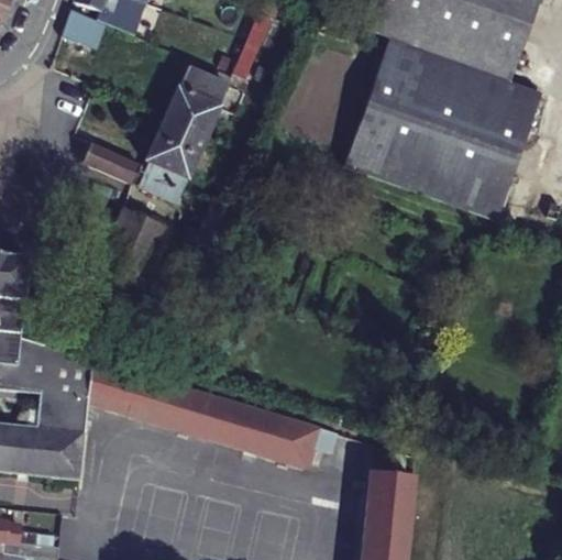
[(0,0),(0,19),(6,13),(10,0),(0,0)]
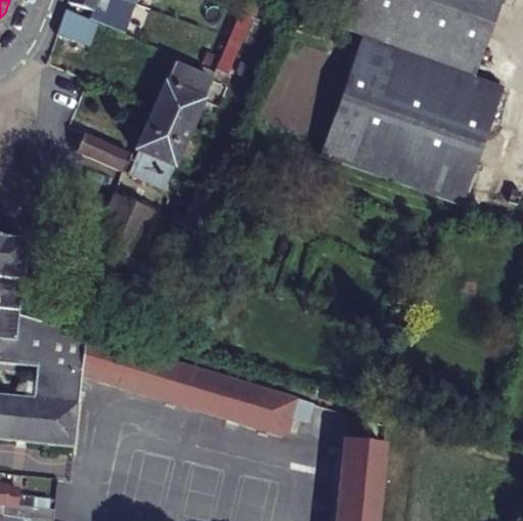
[(127,30),(138,0),(70,0),(94,9),(91,16),(100,19),(127,30)]
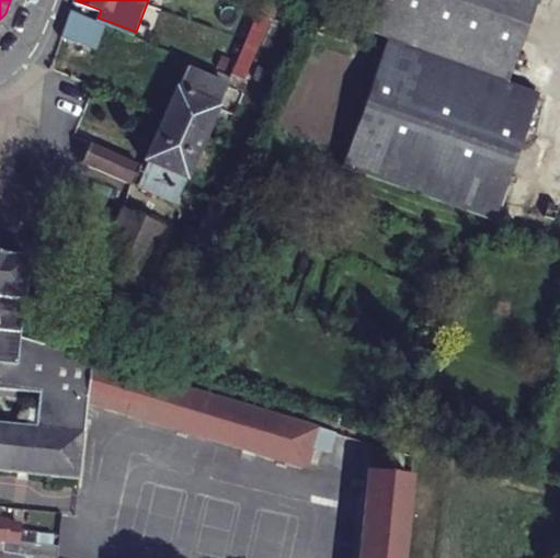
[(388,38),(509,78),(535,0),(377,0),(370,32),(388,38)]
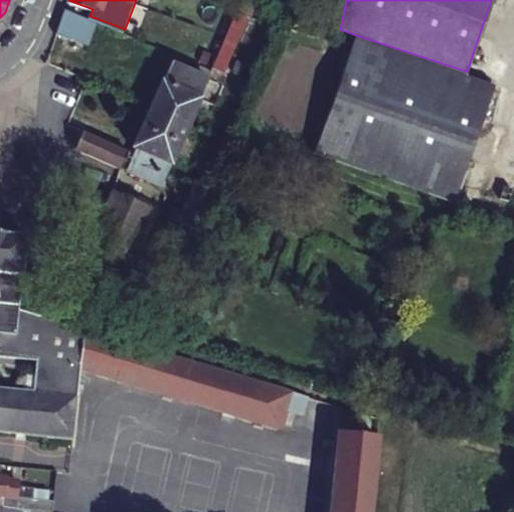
[(57,30),(90,43),(99,19),(90,16),(66,6),(57,30)]
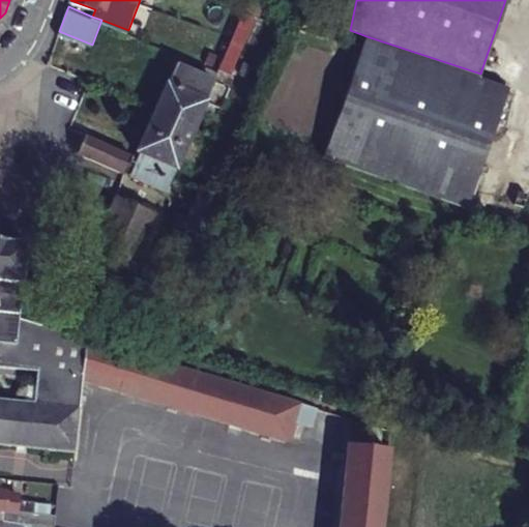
[(219,67),(231,71),(257,16),(244,11),(219,67)]
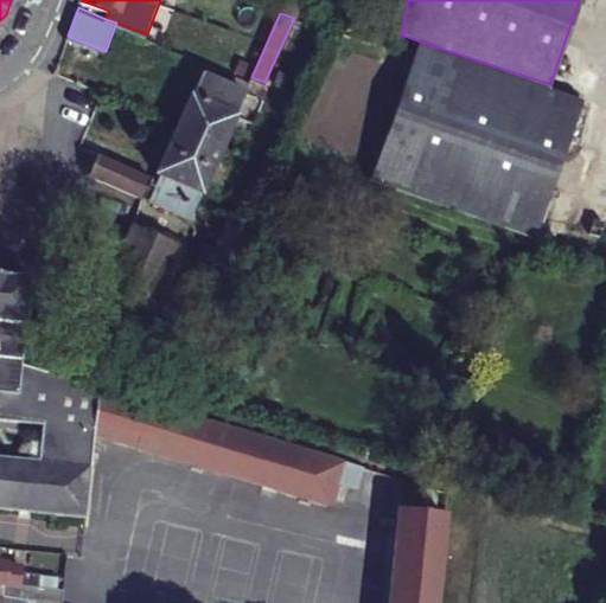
[(420,42),(414,56),(563,104),(566,94),(549,88),(550,84),(420,42)]
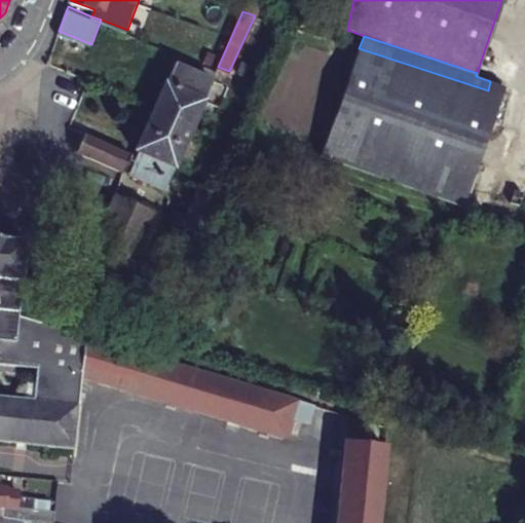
[(453,201),(488,90),(359,48),(320,157),(453,201)]
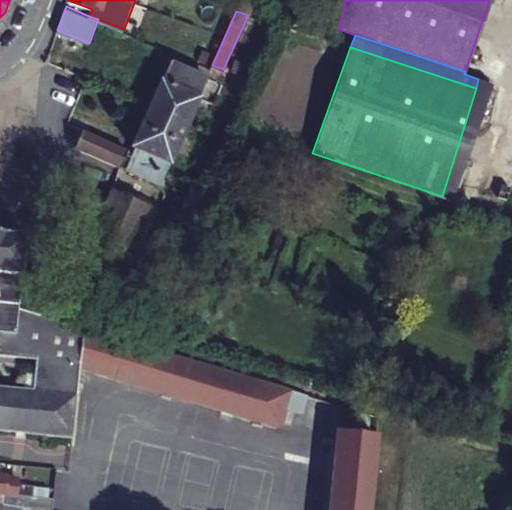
[(151,103),(189,120),(208,75),(172,60),(165,78),(162,77),(151,103)]
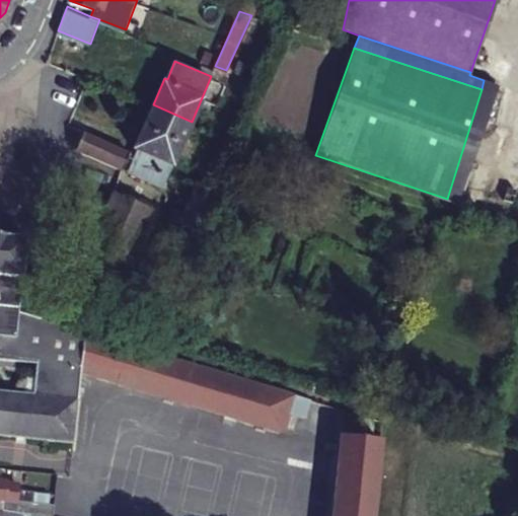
[(447,199),(457,203),(499,85),(484,80),(482,89),(447,199)]
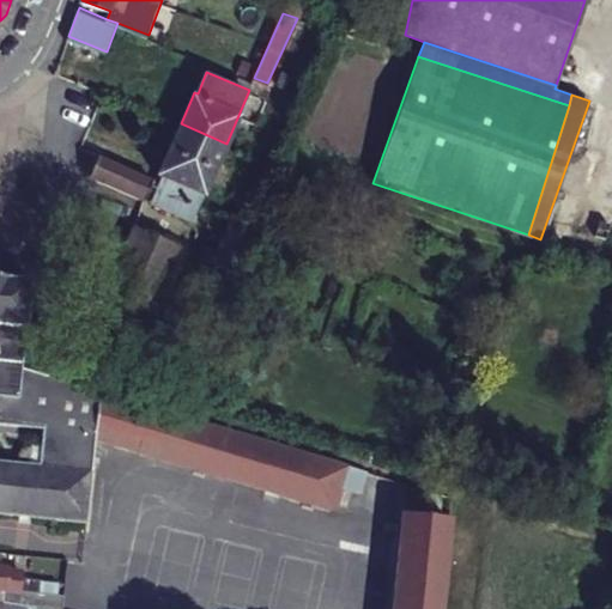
[(163,176),(205,194),(226,144),(181,123),(159,175),(163,176)]
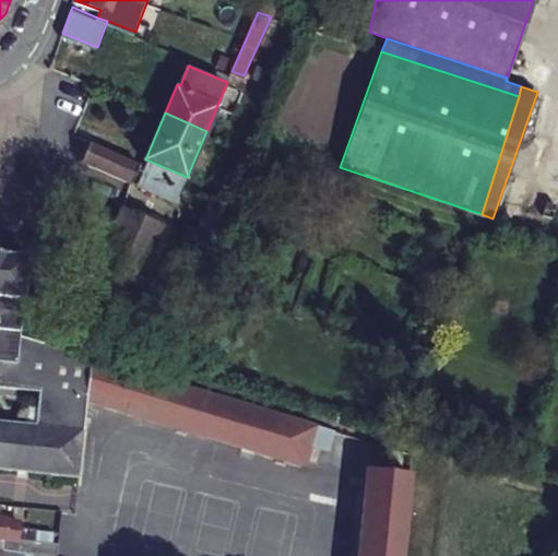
[(92,142),(84,160),(133,180),(140,162),(92,142)]
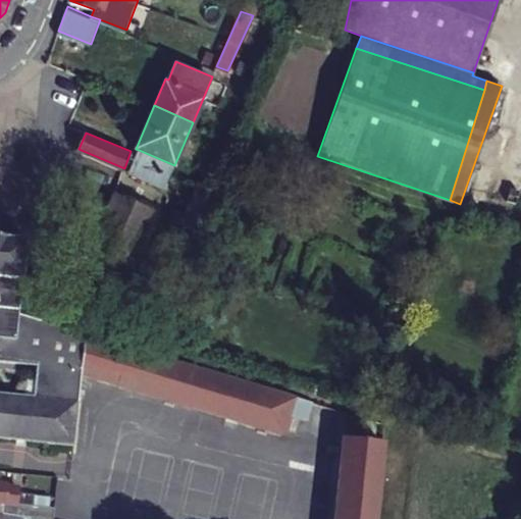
[(131,170),(165,187),(166,184),(170,173),(174,165),(139,150),(131,170)]
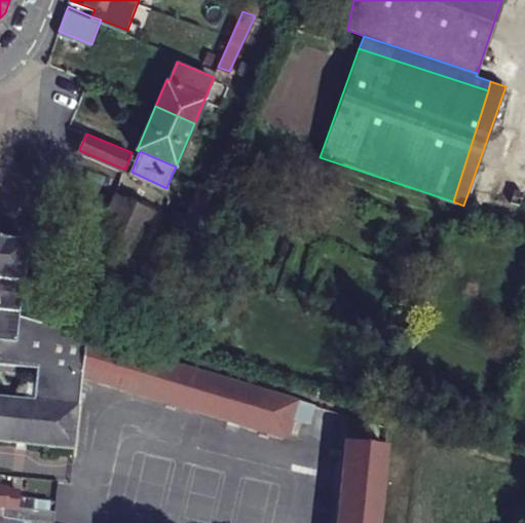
[(186,216),(183,225),(205,235),(224,198),(172,175),(167,185),(189,194),(191,191),(196,193),(186,216)]
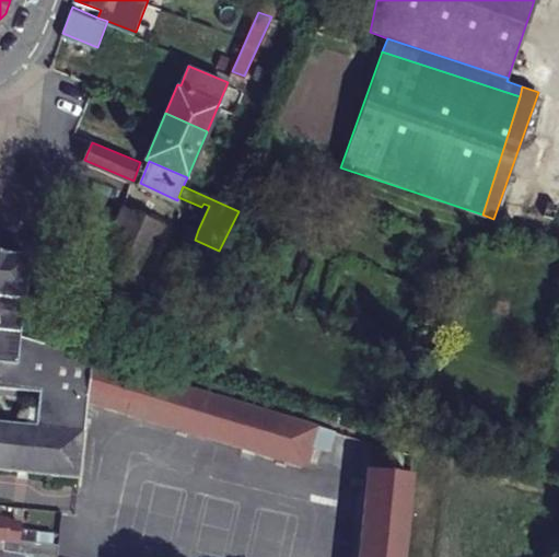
[(95,275),(141,293),(171,228),(126,208),(114,235),(95,275)]
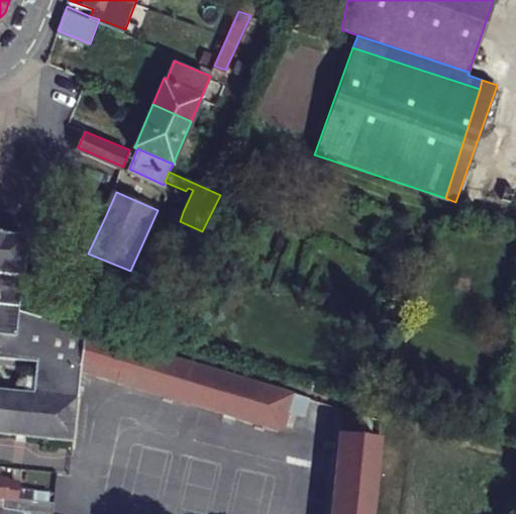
[(171,207),(168,215),(180,221),(183,212),(171,207)]
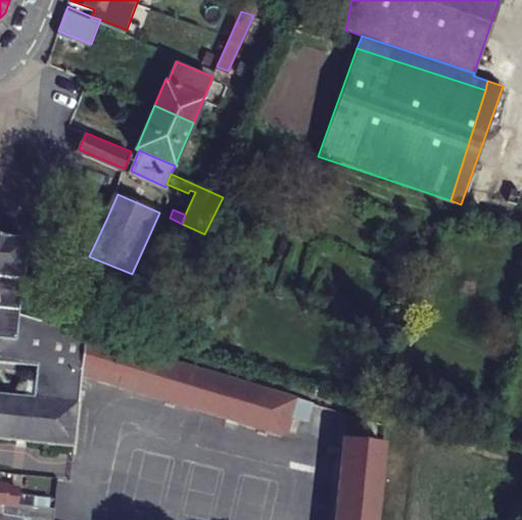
[(0,357),(34,362),(30,390),(60,393),(67,328),(18,312),(28,238),(0,235),(0,357)]
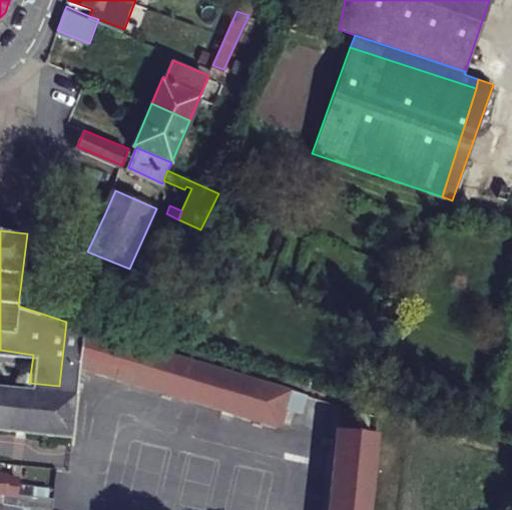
[(66,322),(59,386),(29,383),(0,381),(0,428),(73,437),(81,367),(89,328),(66,322)]
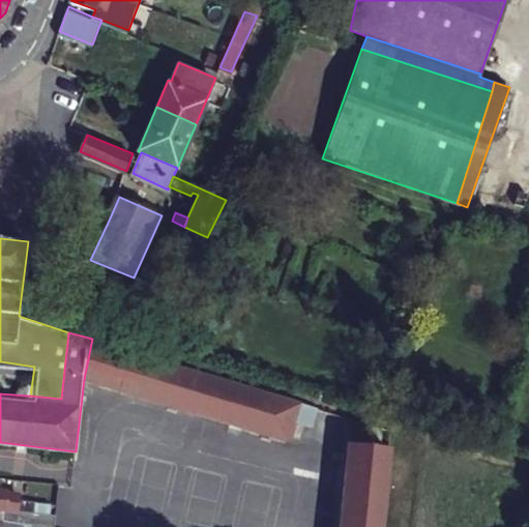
[(92,339),(84,379),(259,432),(292,441),(297,422),(314,427),(320,408),(92,339)]
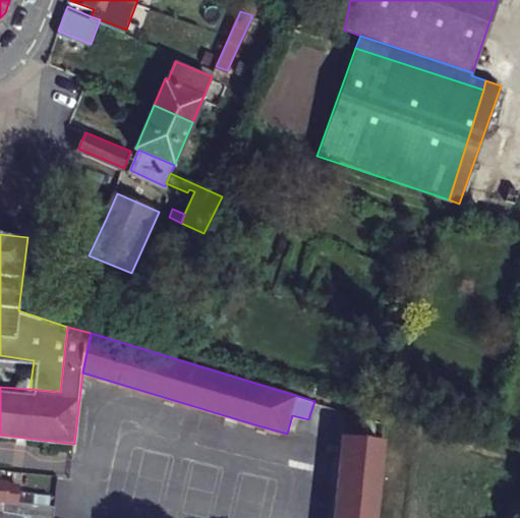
[(343,439),(364,441),(365,428),(365,425),(345,423),(343,439)]
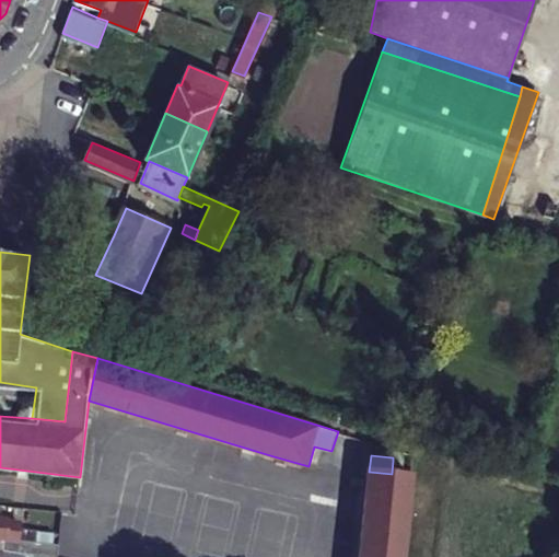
[(393,461),(392,474),(412,476),(415,463),(393,461)]
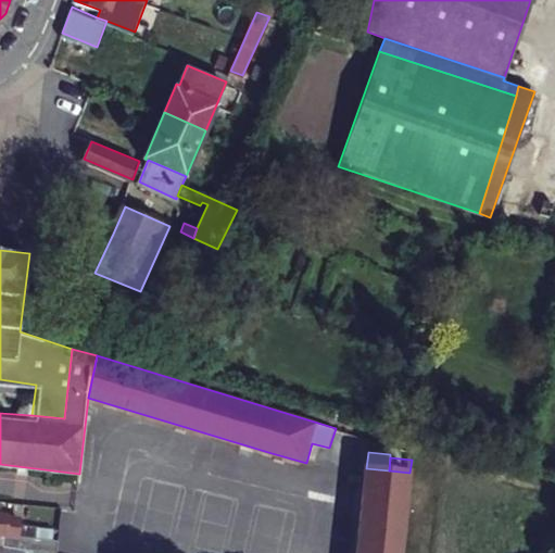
[(400,552),(410,473),(389,470),(366,468),(356,552),(400,552)]
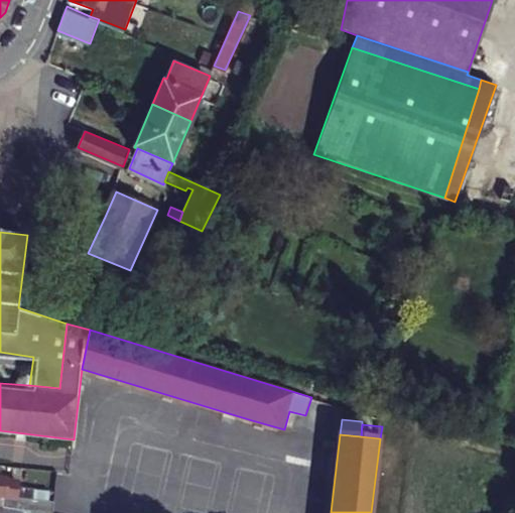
[(0,495),(21,498),(23,477),(5,474),(0,473),(0,495)]
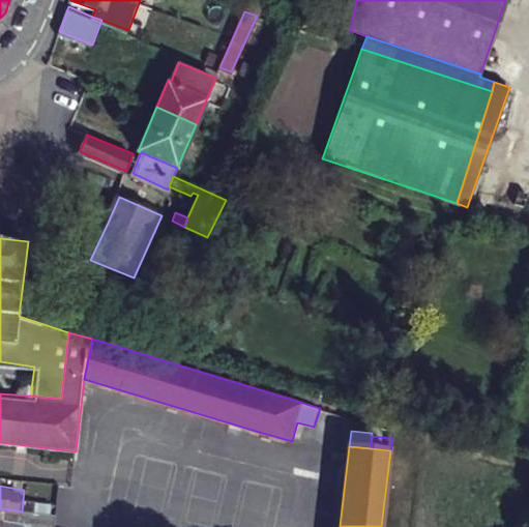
[(30,526),(58,526),(59,517),(31,513),(29,526),(30,526)]
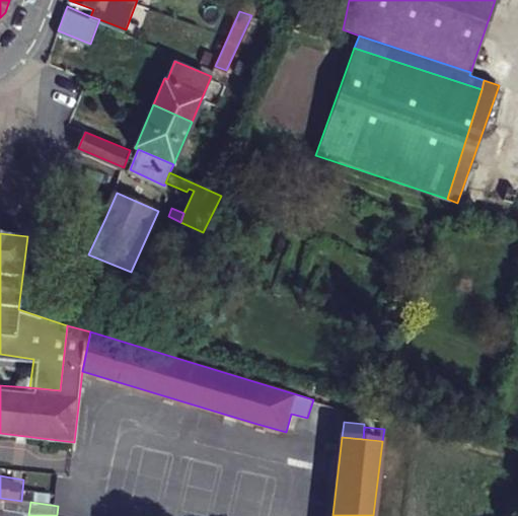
All buildings are outlined.
